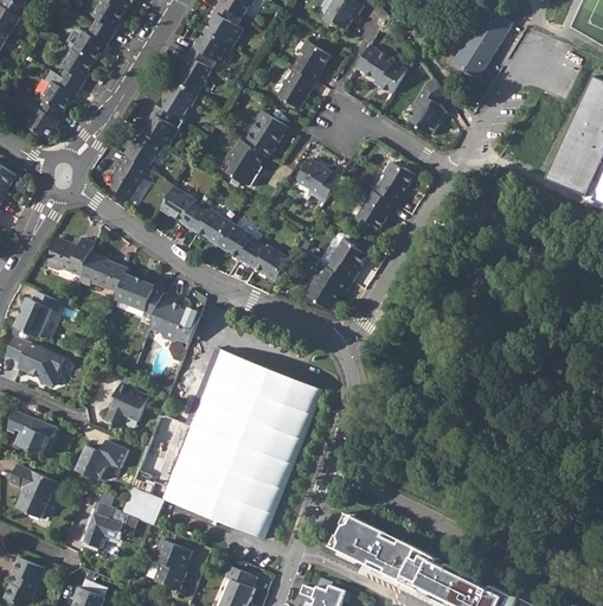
[(0,29),(7,33),(24,8),(10,0),(0,0),(0,1),(0,29)]
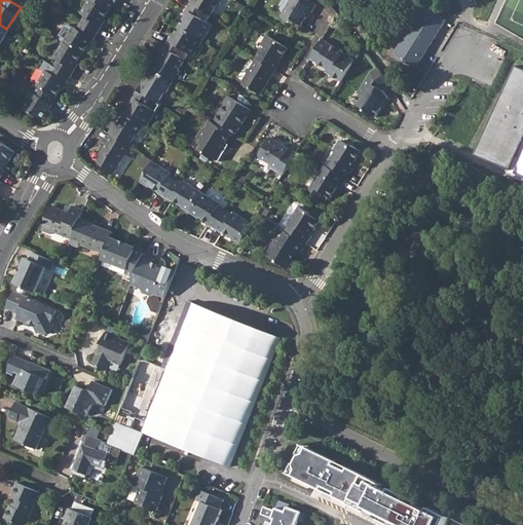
[(8,0),(21,7),(21,8),(25,0),(8,0)]
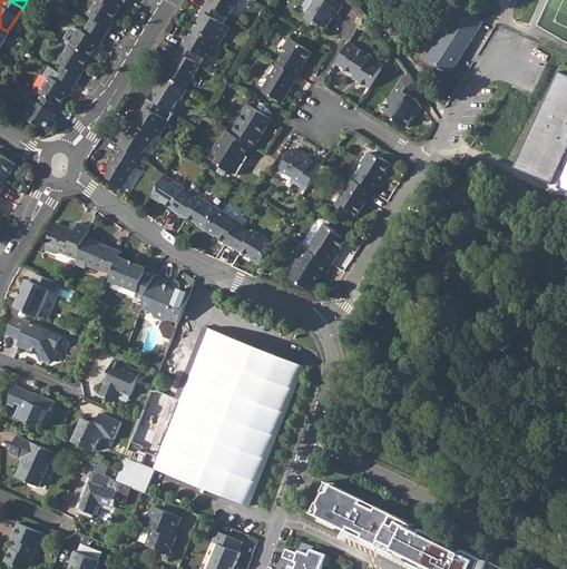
[(86,23),(104,35),(108,27),(106,26),(116,10),(100,0),(94,0),(86,15),(90,17),(86,23)]
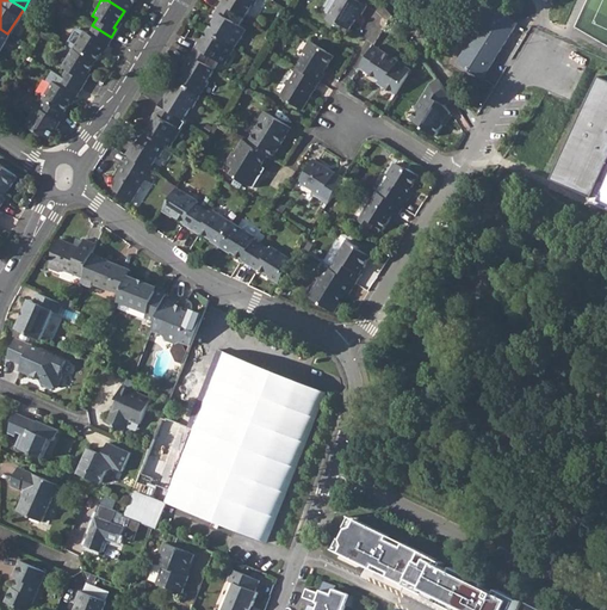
[(107,0),(124,11),(125,11),(131,0),(107,0)]
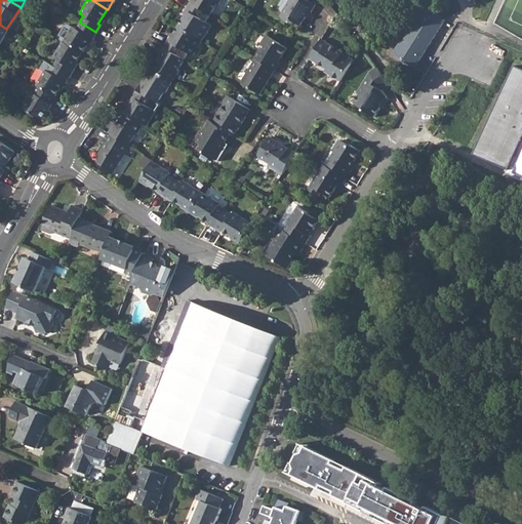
[(189,0),(188,2),(208,14),(214,3),(216,4),(218,0),(189,0)]
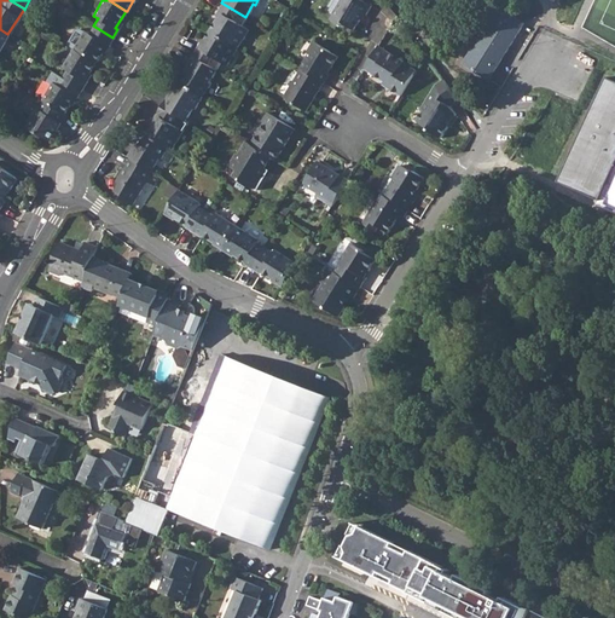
[(369,5),(361,0),(338,0),(328,18),(341,27),(342,24),(350,29),(361,12),(363,13),(369,5)]
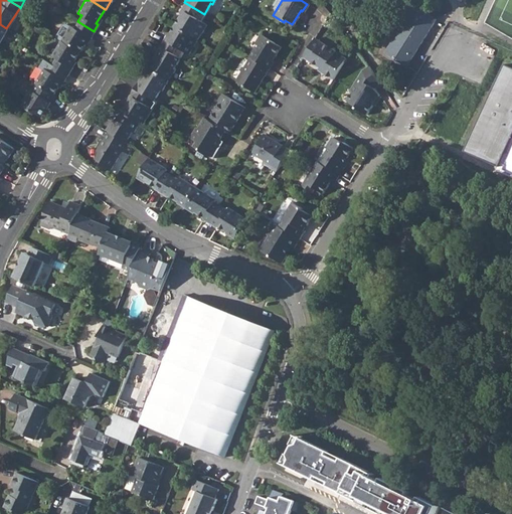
[(173,25),(196,39),(205,24),(200,20),(204,14),(184,2),(178,13),(180,14),(173,25)]
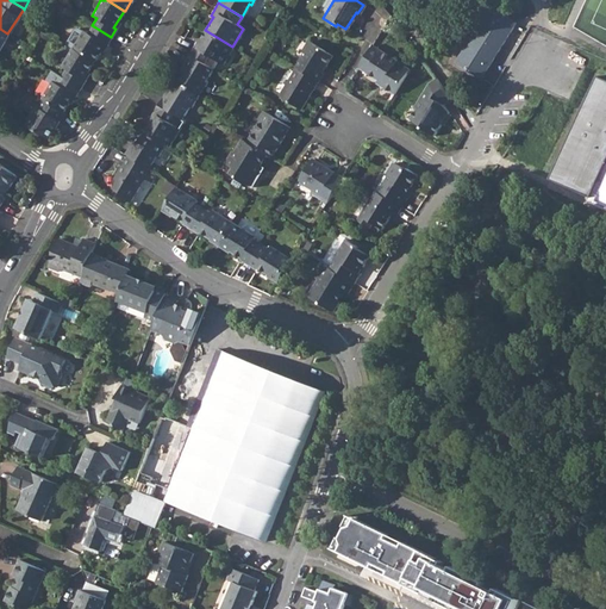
[(469,47),(493,10),(489,7),(467,44),(469,47)]
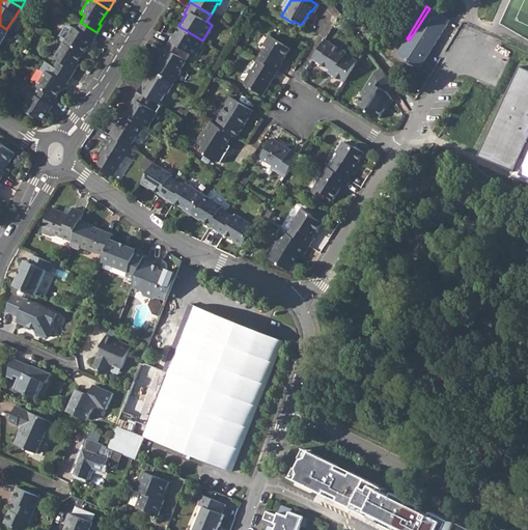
[(397,54),(417,67),(448,19),(429,8),(409,40),(407,38),(397,54)]
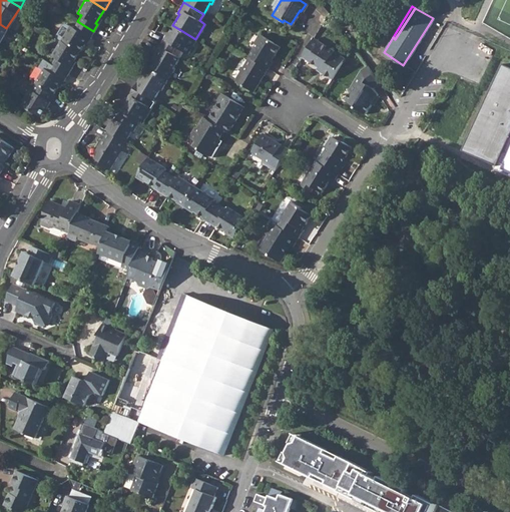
[(60,40),(78,51),(87,37),(88,38),(93,31),(77,21),(73,28),(64,22),(61,24),(53,36),(60,40)]
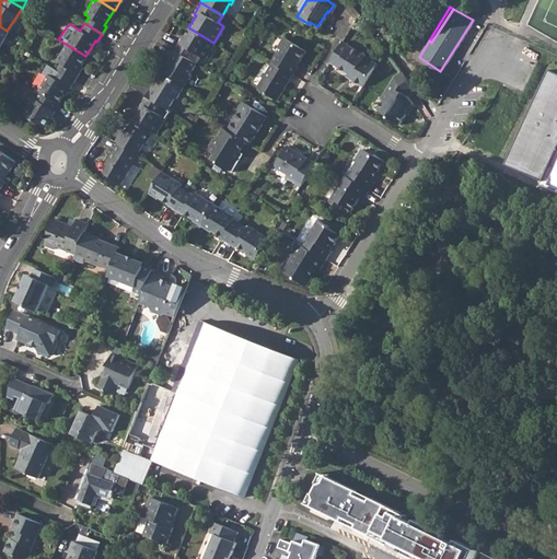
[(204,58),(213,43),(188,27),(182,38),(180,37),(172,49),(194,62),(199,56),(204,58)]
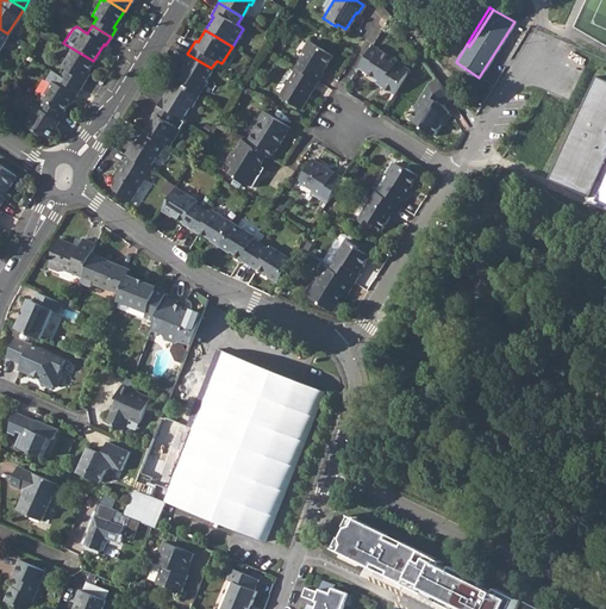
[(294,67),(316,81),(322,73),(319,70),(322,66),(324,66),(331,55),(307,41),(301,49),(303,54),(294,67)]
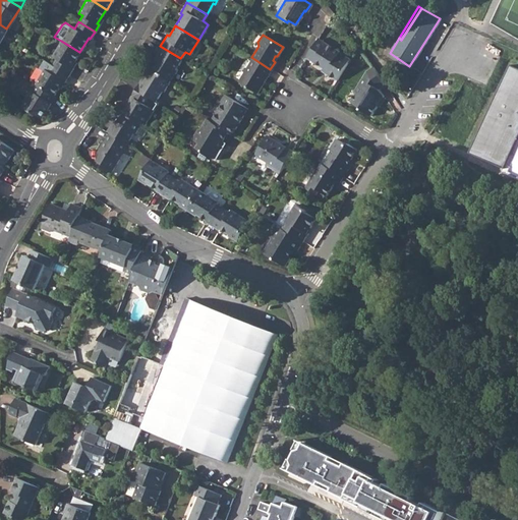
[(324,72),(335,79),(346,62),(336,56),(338,53),(338,52),(317,38),(304,57),(323,68),(324,72)]
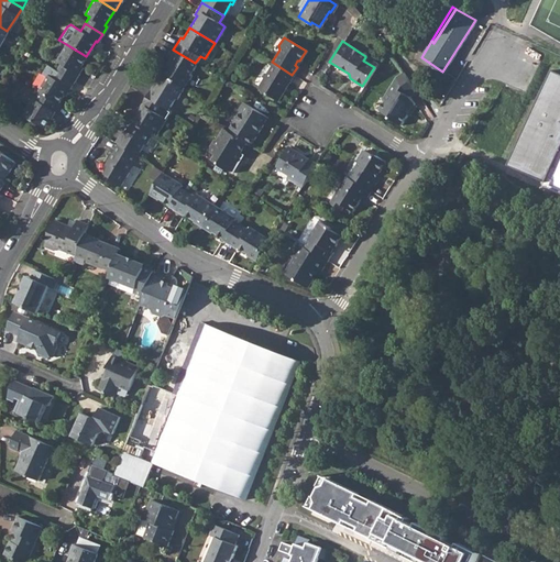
[(55,70),(73,81),(77,74),(76,73),(86,56),(66,44),(55,61),(59,63),(55,70)]
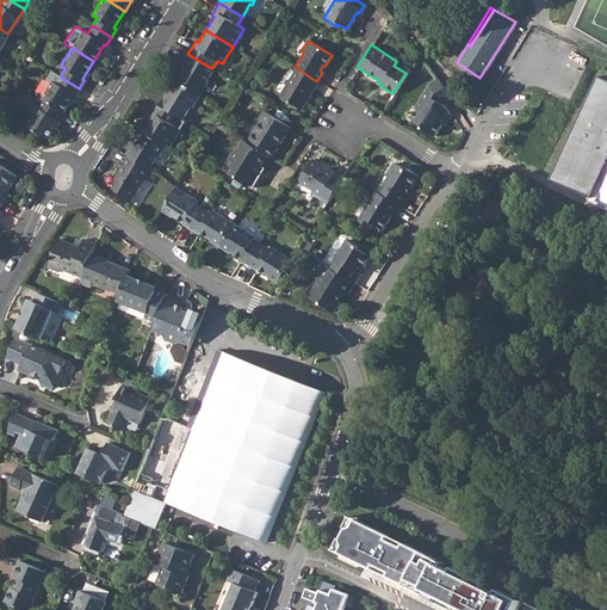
[(175,81),(198,94),(205,82),(204,81),(211,68),(187,54),(180,66),(184,69),(175,81)]
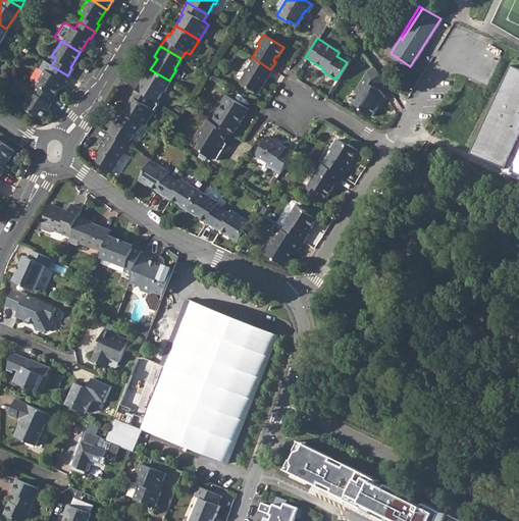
[(336,56),(347,62),(349,59),(339,53),(336,56)]
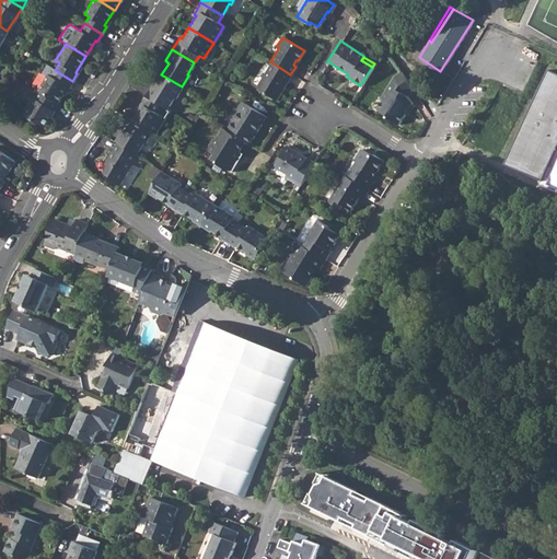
[(255,88),(275,100),(281,90),(280,89),(285,81),(286,82),(290,74),(270,61),(255,88)]
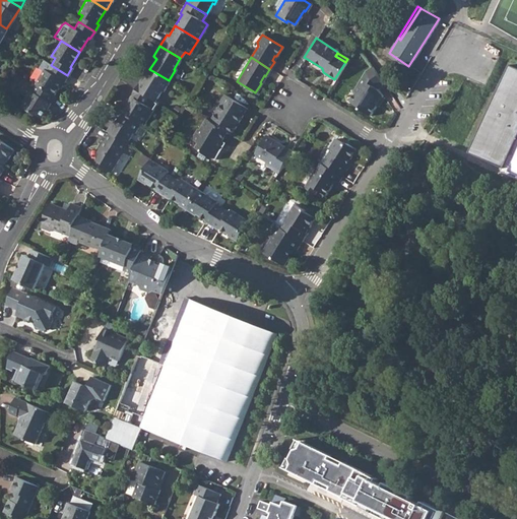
[(516,68),(506,64),(466,151),(501,168),(508,152),(515,155),(509,171),(516,175),(516,68)]
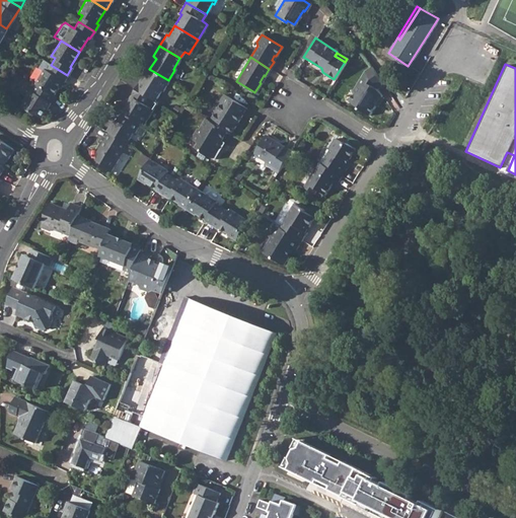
[(35,84),(52,95),(61,80),(63,81),(67,75),(51,65),(47,71),(44,68),(33,83),(35,84)]
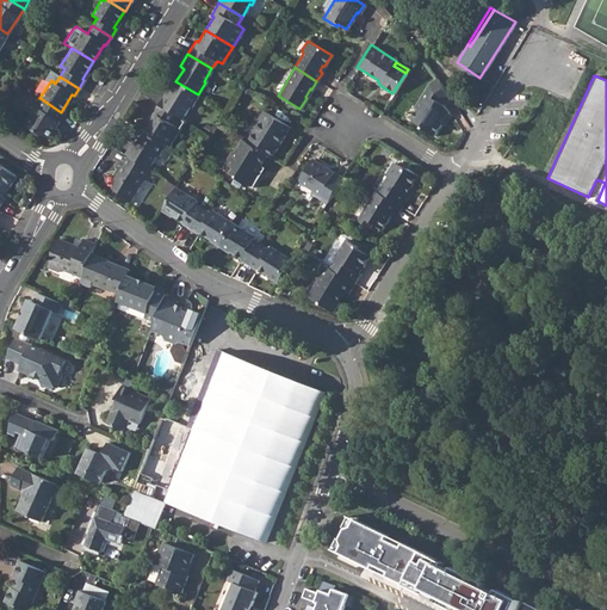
[(420,128),(433,135),(447,112),(443,104),(450,99),(434,78),(428,82),(413,106),(415,108),(409,118),(421,125),(420,128)]
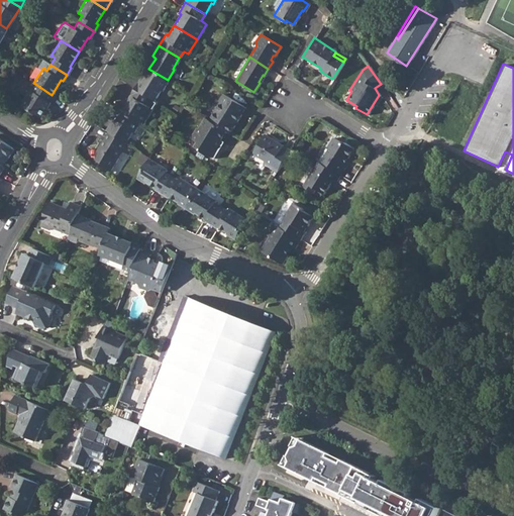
[(132,88),(152,101),(160,90),(161,91),(168,80),(148,69),(142,80),(139,78),(132,88)]
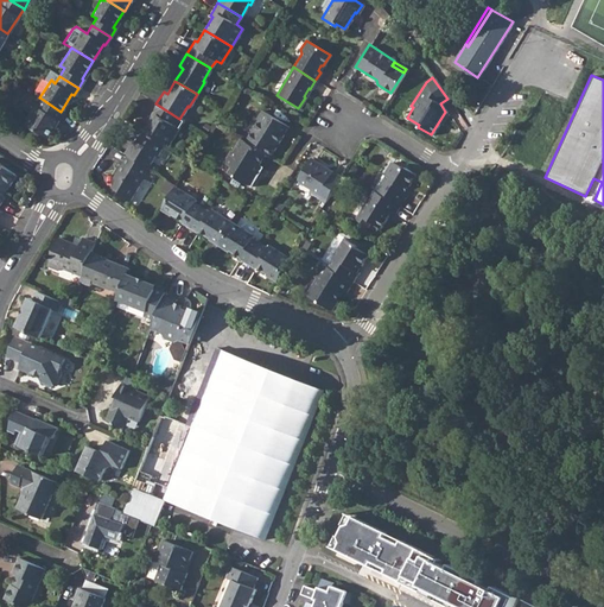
[(24,126),(32,132),(33,130),(46,138),(53,128),(51,127),(61,112),(42,99),(37,107),(36,106),(24,126)]
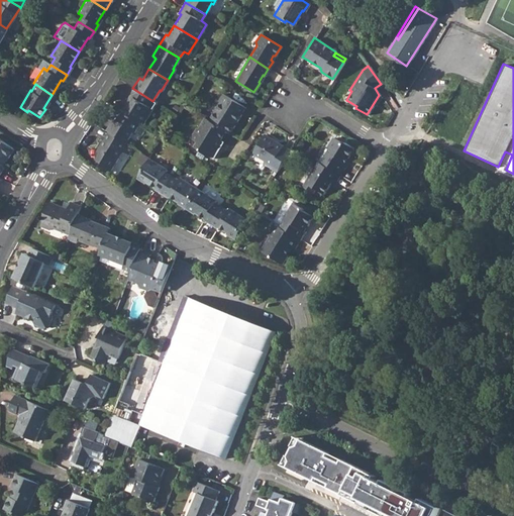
[(139,122),(141,123),(156,102),(152,101),(132,88),(125,99),(127,100),(120,110),(139,122)]
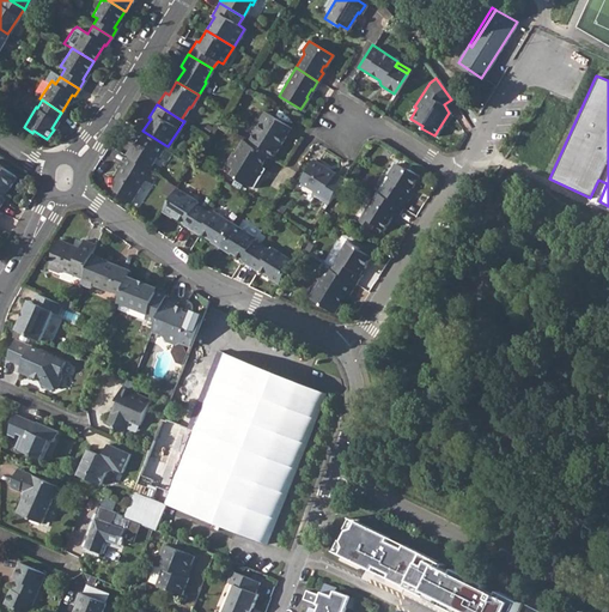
[(267,155),(270,157),(284,135),(281,133),(287,125),(262,110),(257,119),(259,120),(254,128),(255,129),(247,143),(267,155)]
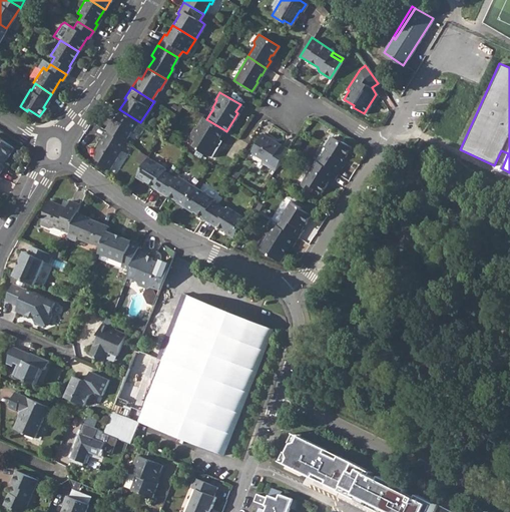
[(106,130),(123,141),(130,130),(131,131),(138,121),(119,109),(113,120),(110,118),(103,129),(106,130)]
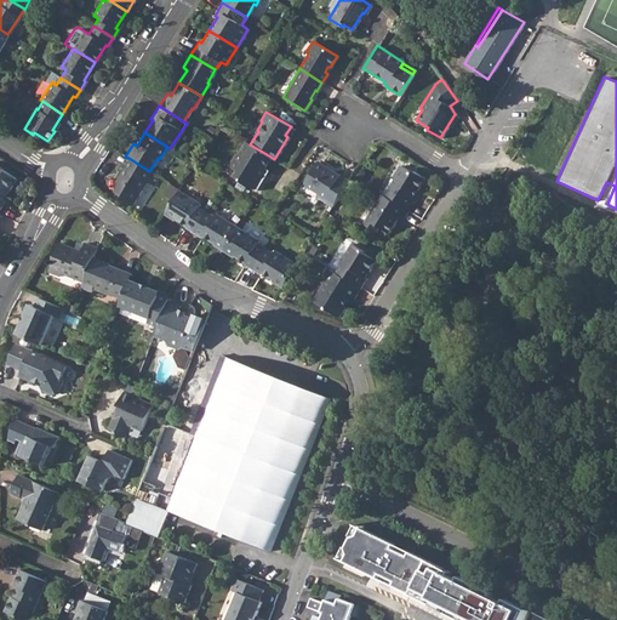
[(232,176),(255,191),(262,177),(260,176),(264,170),(267,171),(267,170),(263,168),(270,157),(250,144),(244,141),(236,154),(234,153),(227,165),(235,171),(232,176)]
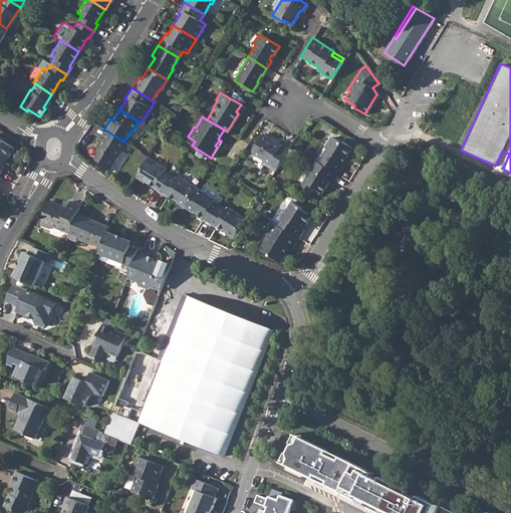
[(113,156),(118,149),(120,150),(124,153),(130,146),(123,142),(106,131),(94,150),(97,152),(93,159),(100,163),(98,165),(107,170),(115,157),(113,156)]
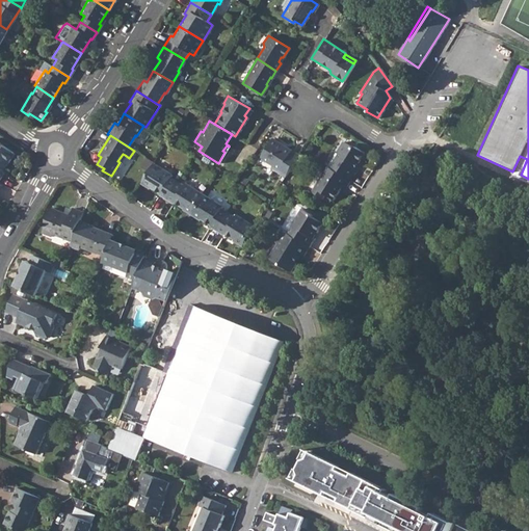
[(270,168),(284,176),(297,154),(271,137),(259,157),(270,164),(270,168)]
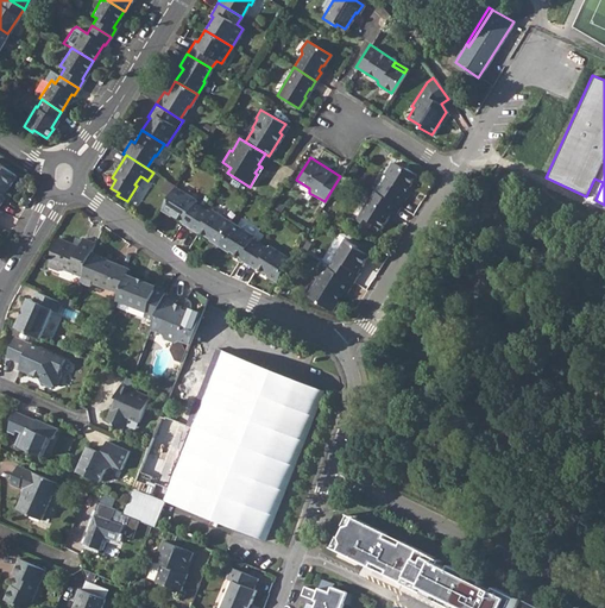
[(375,192),(398,206),(407,193),(404,190),(415,174),(404,168),(403,169),(391,162),(384,173),(385,176),(375,192)]
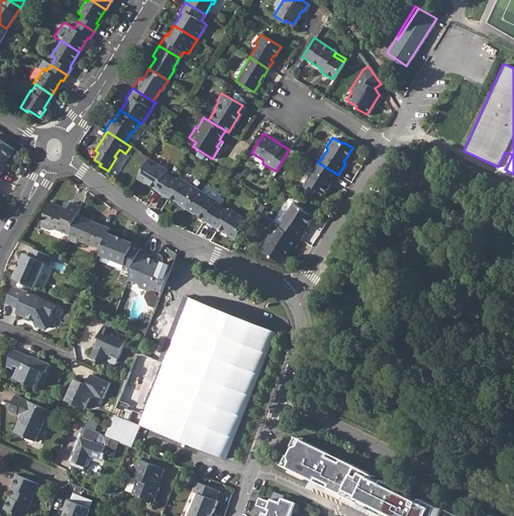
[(0,172),(4,167),(0,165),(5,159),(6,160),(13,148),(0,140),(0,172)]
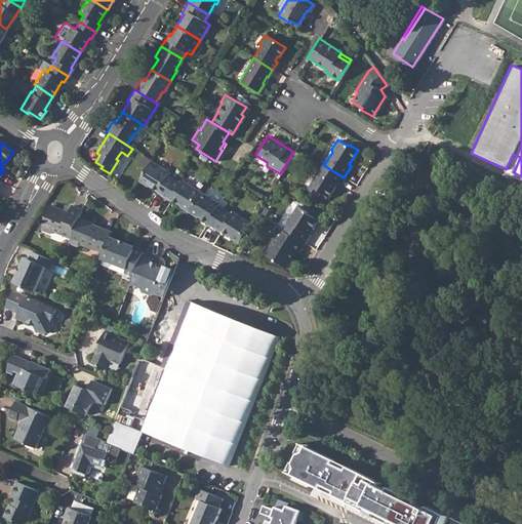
[(513,154),(506,169),(514,172),(520,157),(513,154)]
